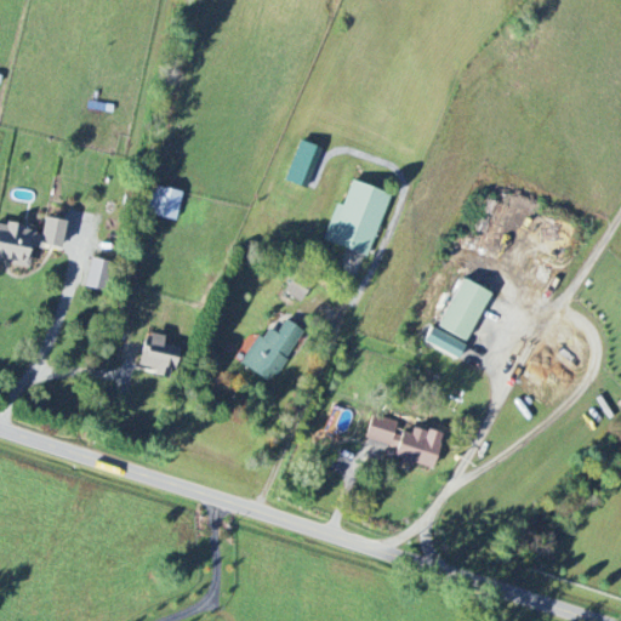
[(320,148),(296,142),(285,183),(300,187),(303,169),(313,171),(320,148)]
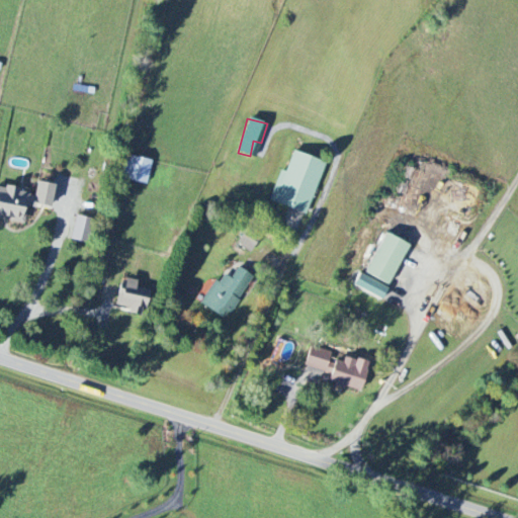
[(325,164),(293,152),(285,172),(280,170),(269,199),(307,213),(325,164)]
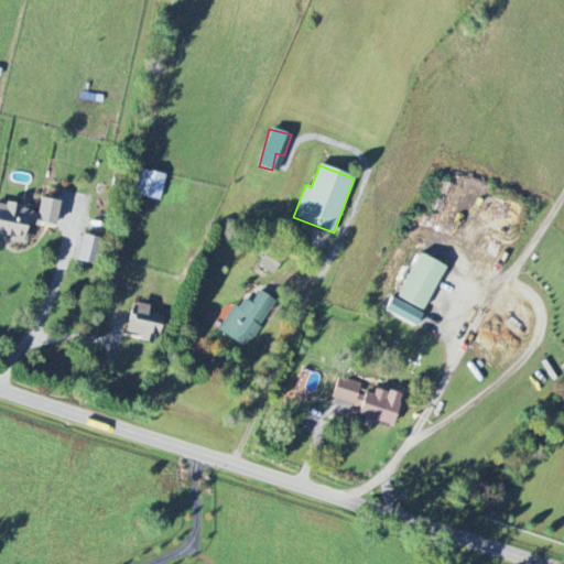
[(164,174),(136,171),(132,196),(161,201),(164,174)]
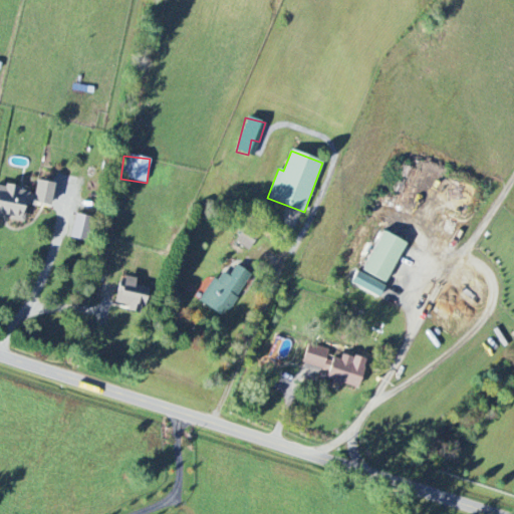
[(28,203),(49,207),(53,185),(36,181),(33,196),(30,195),(28,203)]
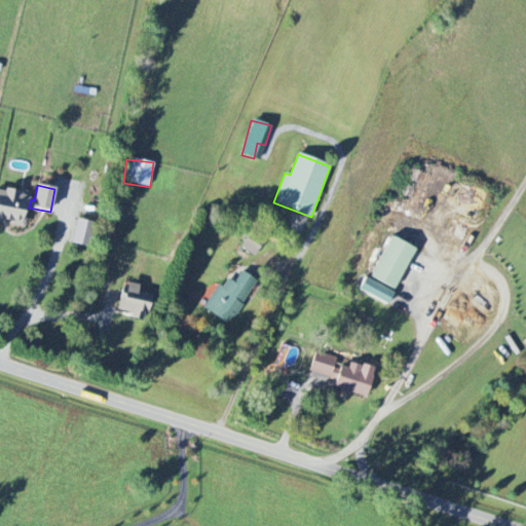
[(0,222),(24,228),(31,196),(0,189),(0,222)]
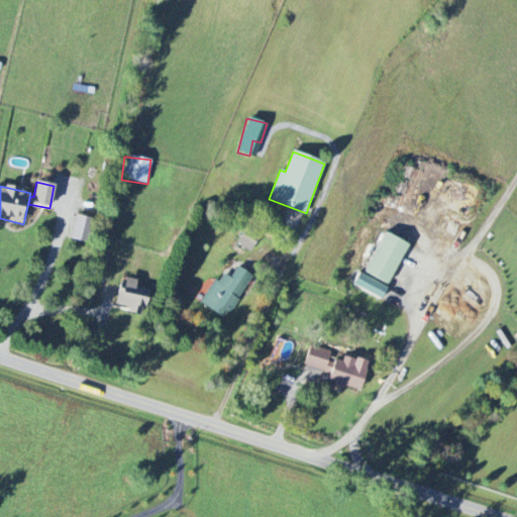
[(88,244),(94,220),(75,215),(70,240),(88,244)]
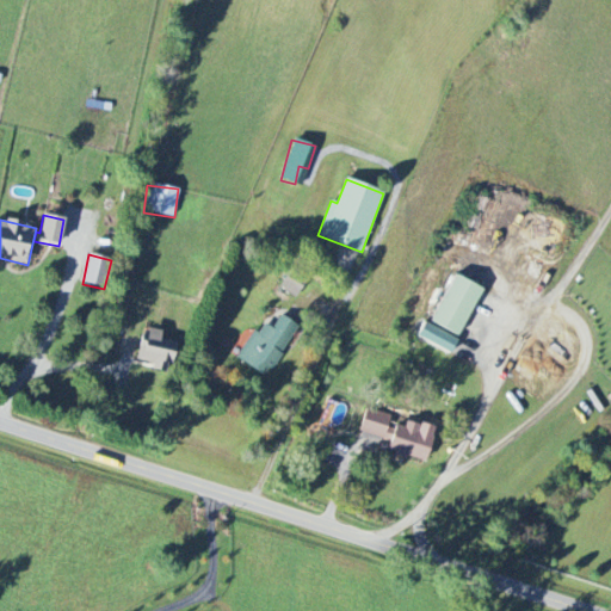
[(281,288),(295,298),(310,276),(296,266),(281,288)]
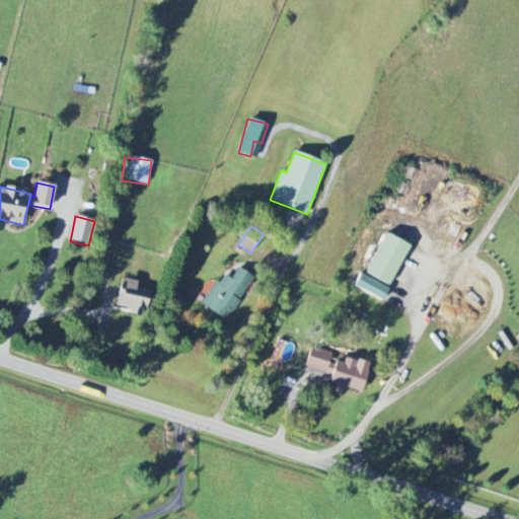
[(365,275),(388,287),(409,246),(386,234),(365,275)]
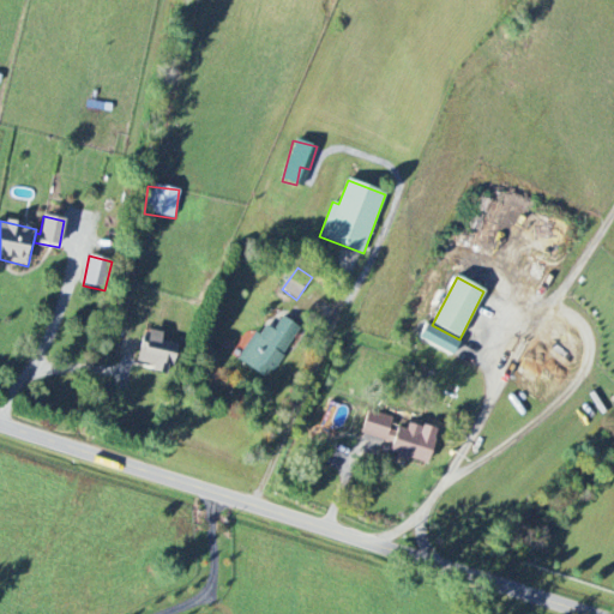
[(265,325),(260,335),(253,331),(238,363),(271,379),(298,326),(281,318),(275,330),(265,325)]
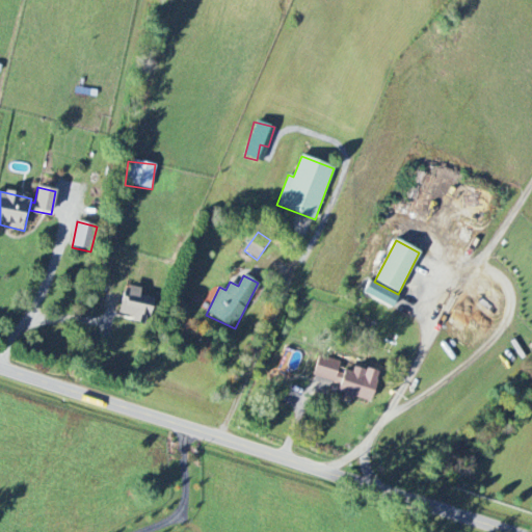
[(362,293),(391,310),(398,297),(369,281),(362,293)]
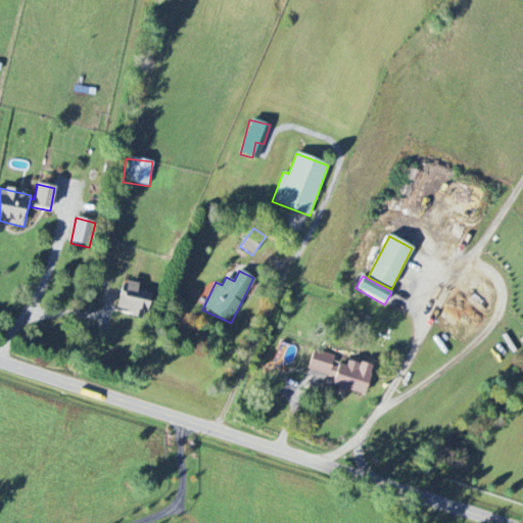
[(150,294),(137,290),(138,284),(124,281),(116,310),(130,313),(129,317),(143,320),(150,294)]
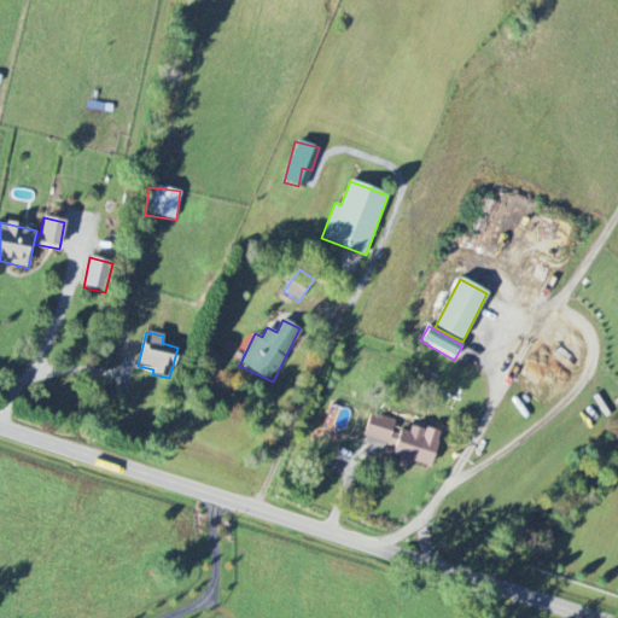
[(430,468),(437,443),(421,438),(424,431),(410,427),(408,435),(392,431),(395,420),(369,413),(363,437),(395,447),(391,456),(430,468)]
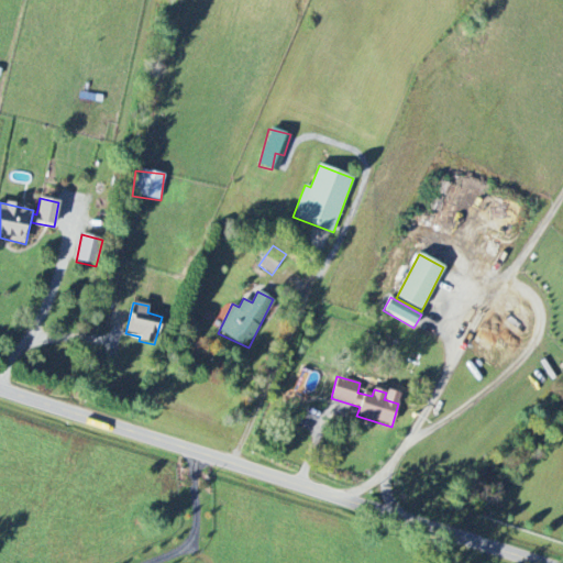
All buildings are outlined.
